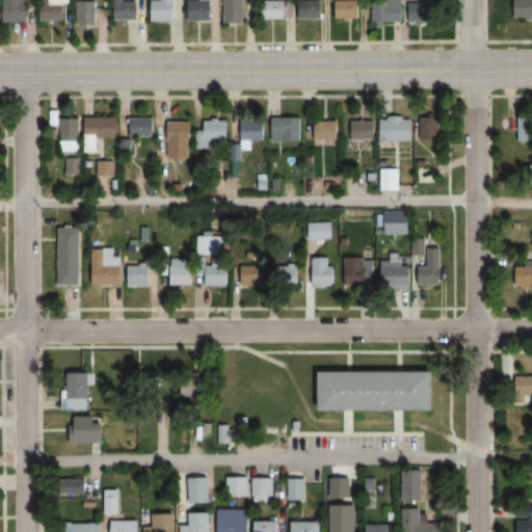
[(42,21),(68,21),(67,0),(51,0),(51,5),(42,5),(42,21)]
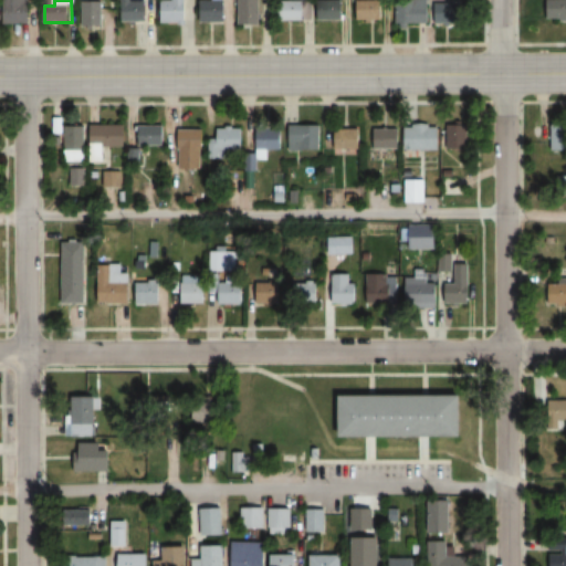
[(148,22),(148,1),(130,1),(130,0),(121,0),(121,22),(148,22)]
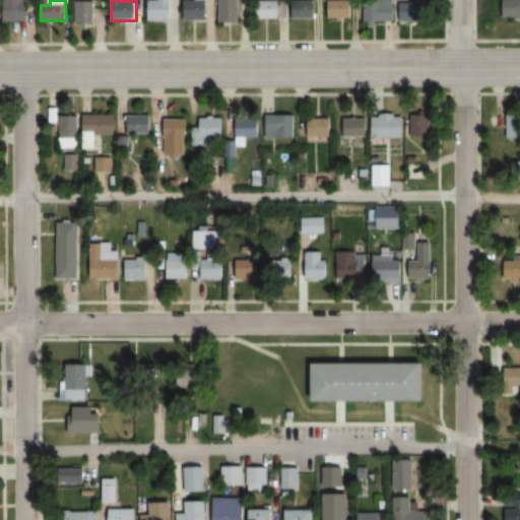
[(171,0),(147,0),(147,21),(172,21),(171,0)]
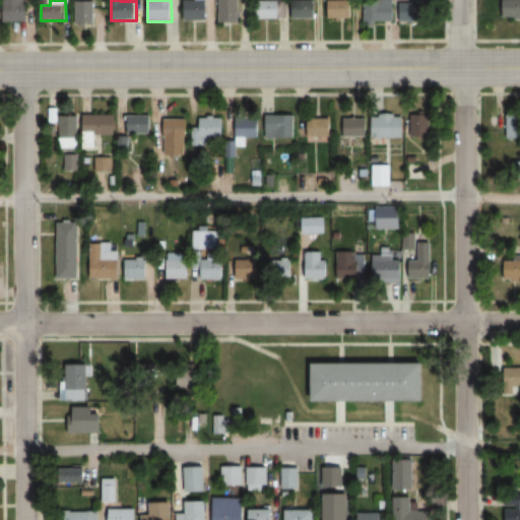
[(183,0),(183,21),(207,21),(208,0),(183,0)]
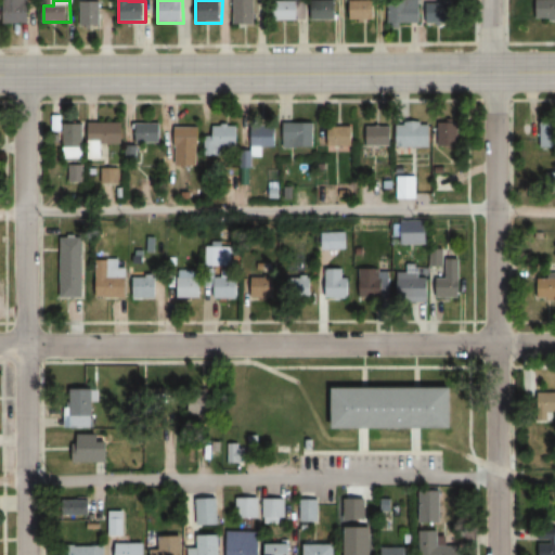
[(255,25),(255,0),(235,0),(235,25),(255,25)]
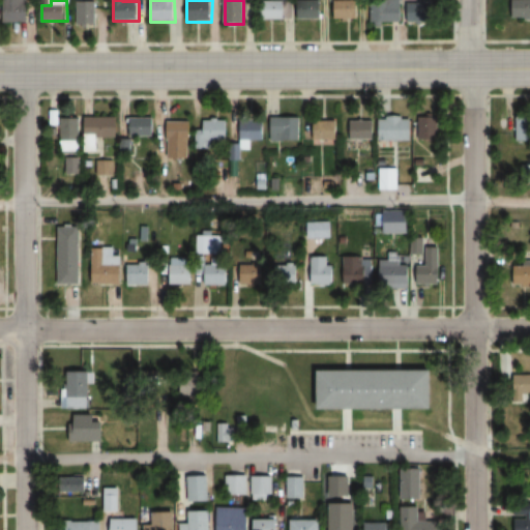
[(262,0),(262,20),(293,20),(293,0),(262,0)]
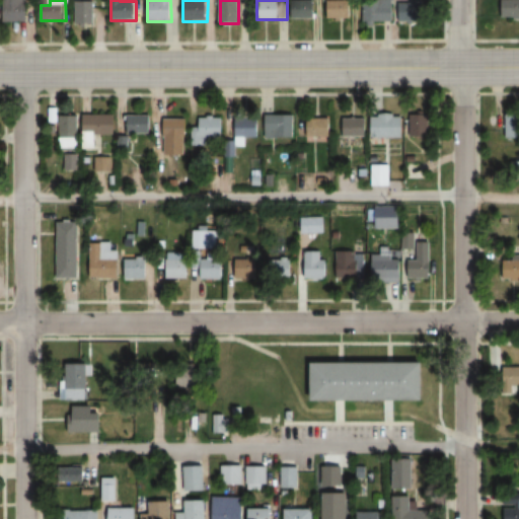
[(315,19),(315,0),(291,0),(292,19),(315,19)]
